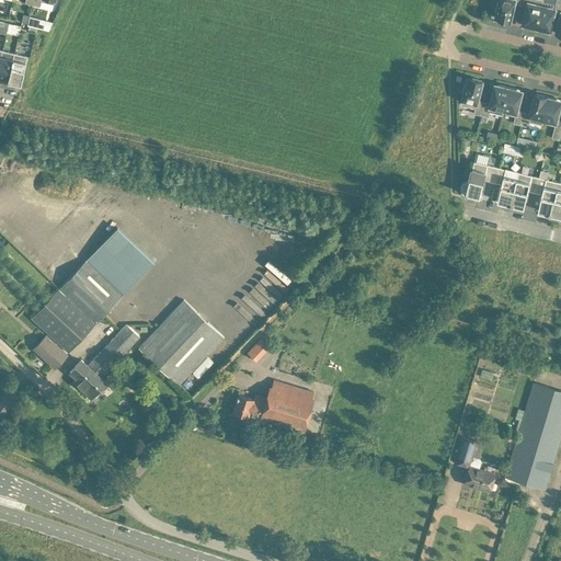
[(77,0),(76,7),(89,10),(91,0),(77,0)]
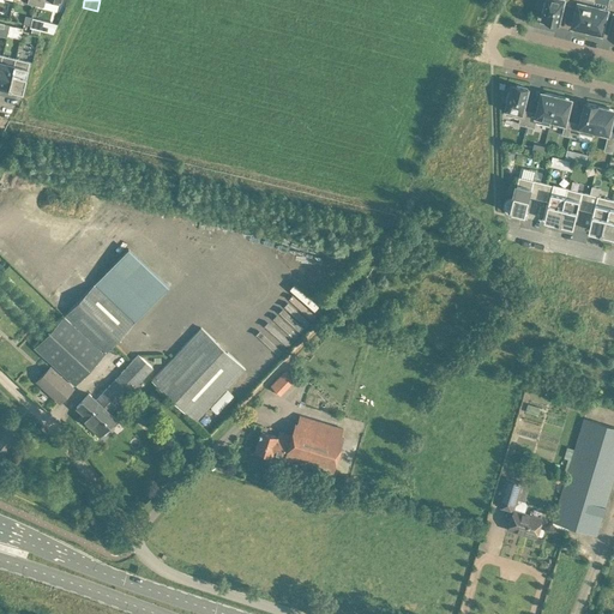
[(564,4),(571,5),(572,0),(547,0),(547,2),(545,2),(542,12),(545,12),(543,19),(547,20),(546,22),(559,24),(561,14),(563,8),(564,4)]
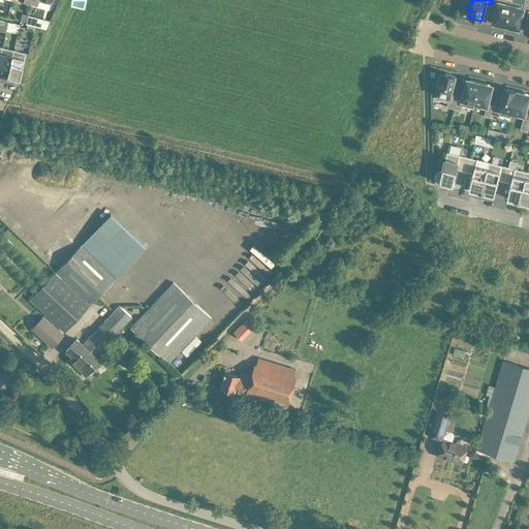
[(496,24),(506,27),(511,5),(514,1),(509,0),(493,0),(492,4),(498,6),(497,10),(496,16),(494,23),(496,24)]
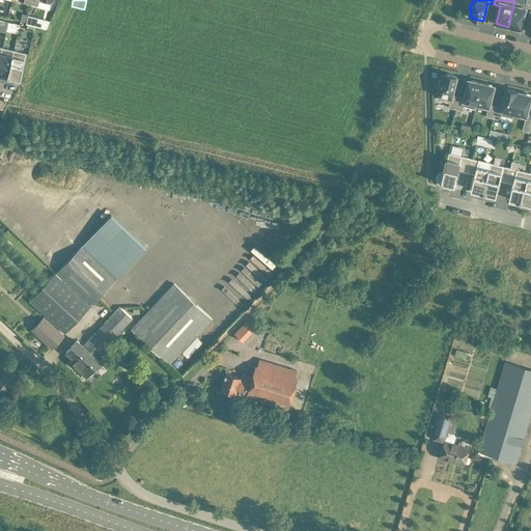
[(513,5),(508,27),(519,29),(521,29),(523,22),(524,17),(525,11),(530,12),(530,0),(527,0),(525,8),(513,5)]
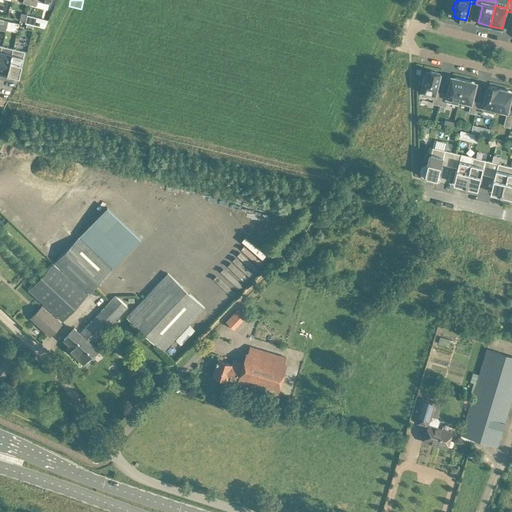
[(27,16),(25,23),(27,23),(44,28),(48,21),(27,16)]
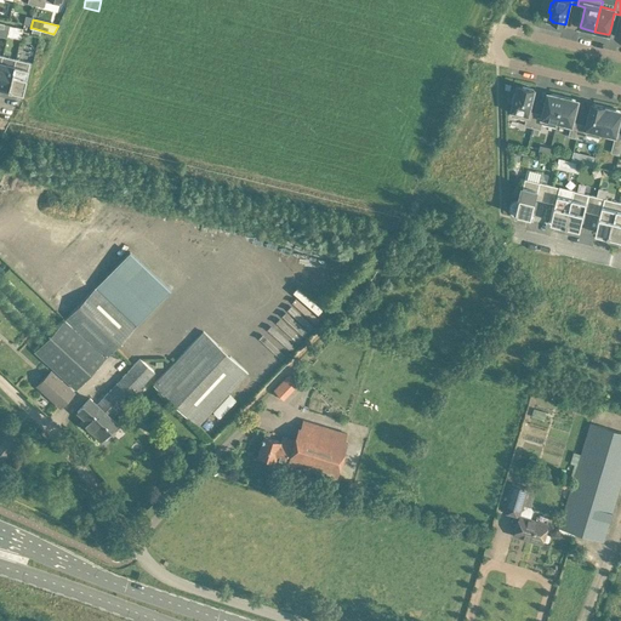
[(380,52),(374,78),(385,80),(386,80),(392,56),(380,52)]
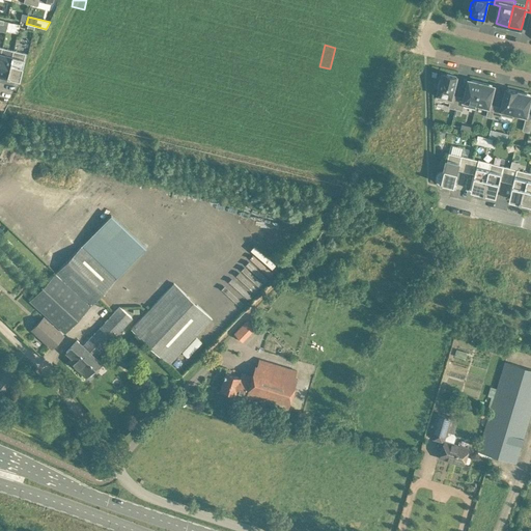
[(0,56),(0,74),(7,77),(14,51),(2,48),(0,56)]
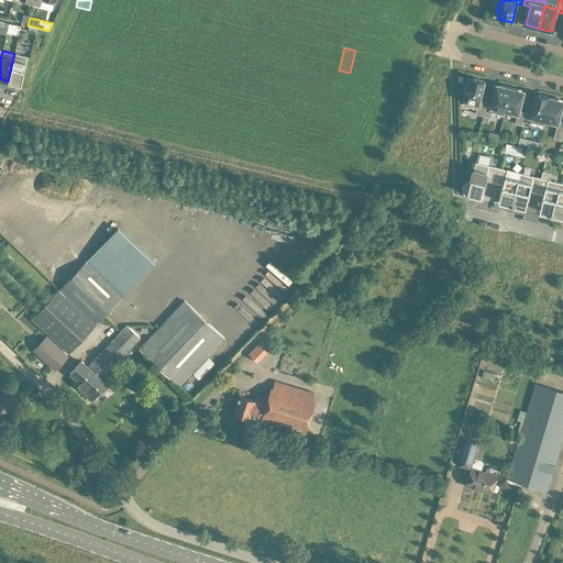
[(26,56),(14,54),(8,81),(20,84),(26,56)]
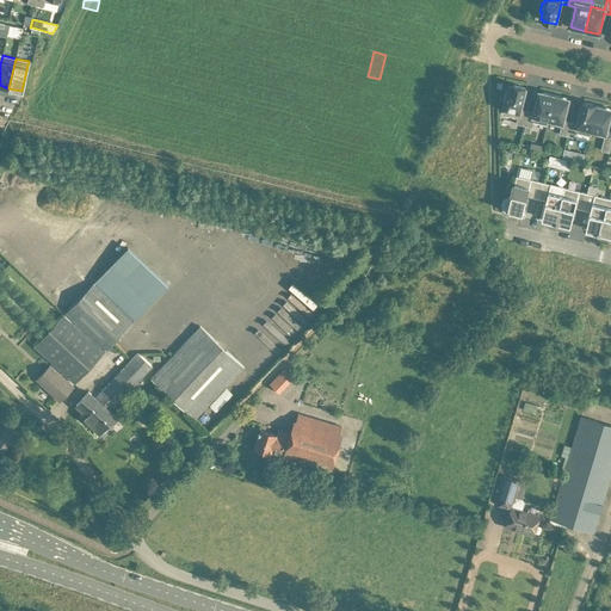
[(42,67),(35,94),(44,97),(51,69),(42,67)]
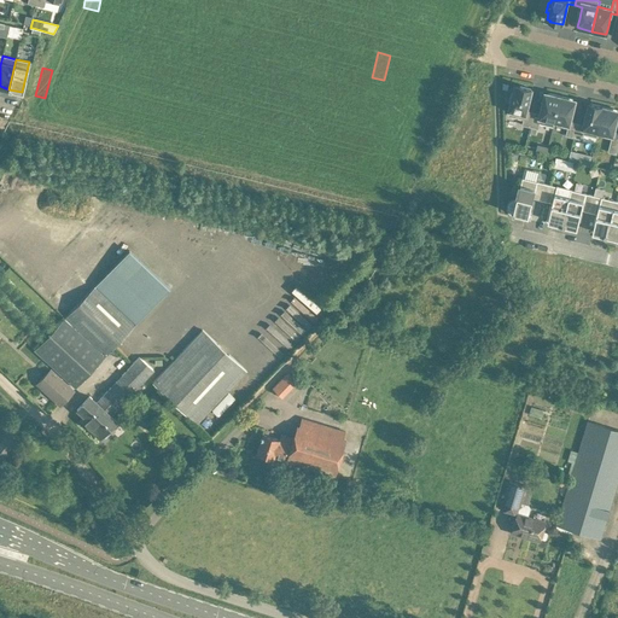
[(52,70),(45,98),(56,100),(62,73),(52,70)]
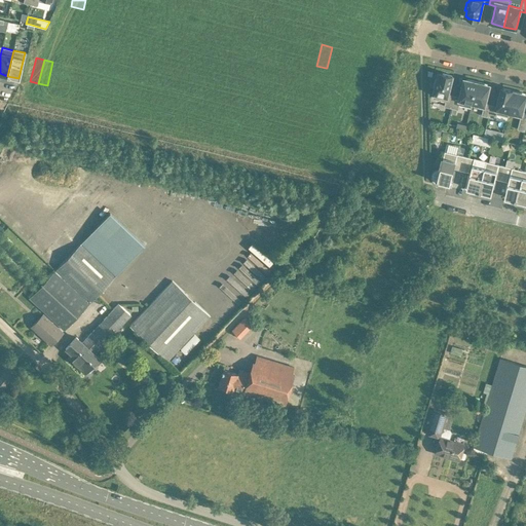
[(52,62),(47,85),(55,87),(61,64),(52,62)]
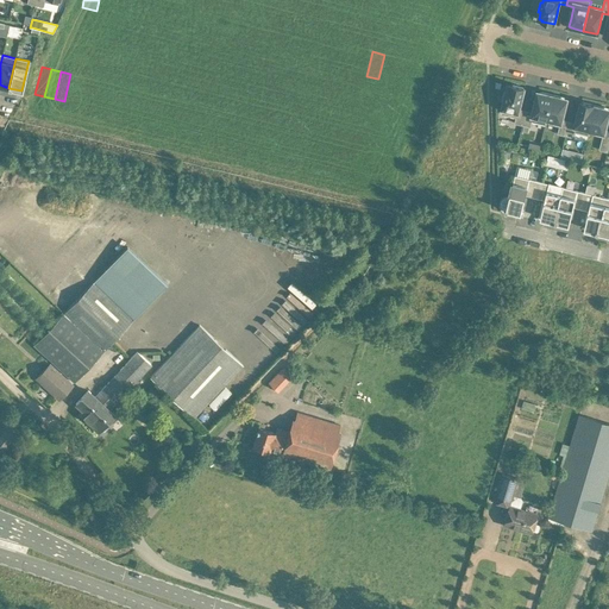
[(70,74),(64,101),(74,104),(81,76),(70,74)]
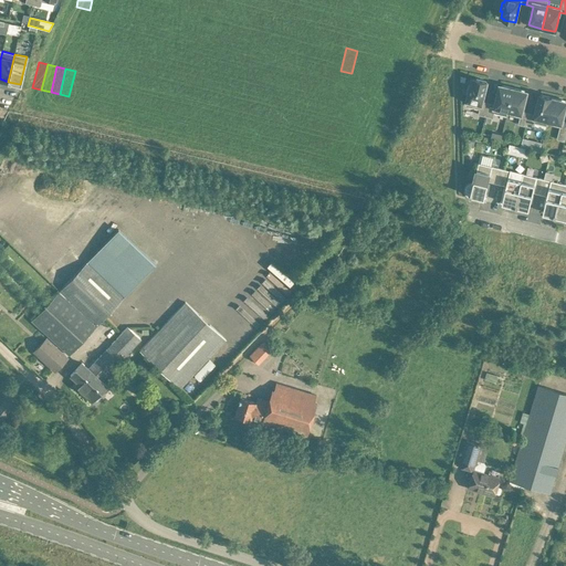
[(479,115),(486,116),(490,103),(483,101),(484,96),(485,91),(488,82),(475,79),(475,80),(472,79),(471,85),(469,85),(467,94),(469,94),(465,106),(480,109),(479,115)]
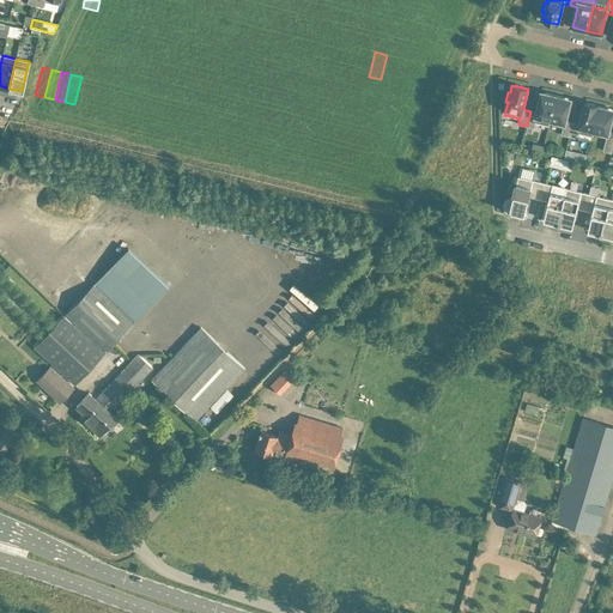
[(536,113),(530,111),(527,126),(534,128),(535,122),(550,126),(557,96),(545,92),(544,93),(541,93),(540,102),(539,102),(538,107),(539,108),(536,113)]
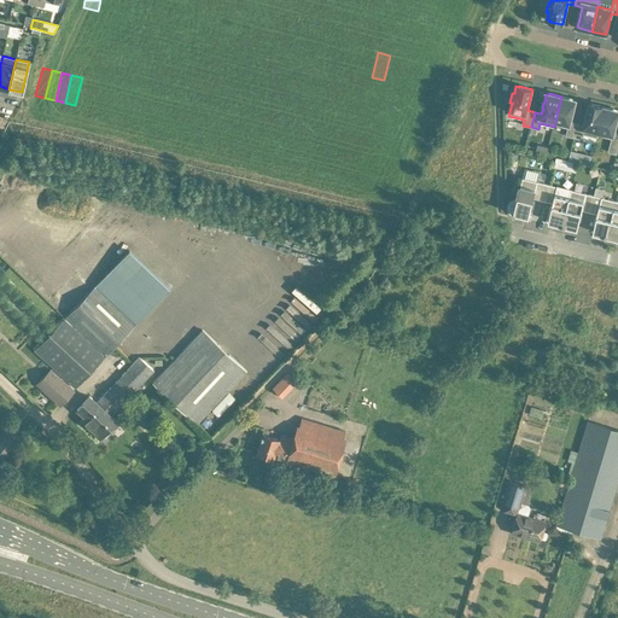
[(138,94),(132,117),(145,121),(151,98),(138,94)]
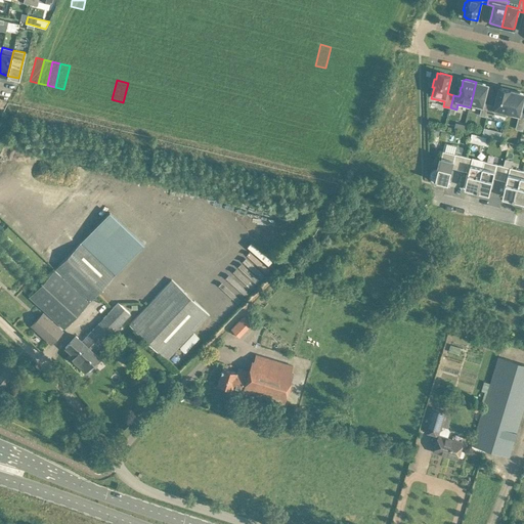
[(486,84),(476,82),(470,107),(471,105),(482,107),(480,115),(487,117),(490,104),(484,102),(485,98),(486,93),(488,85),(486,85),(486,84)]
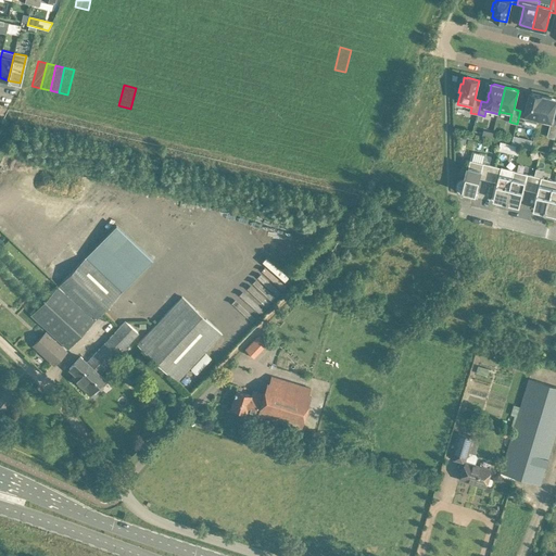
[(136,88),(130,109),(142,112),(147,91),(136,88)]
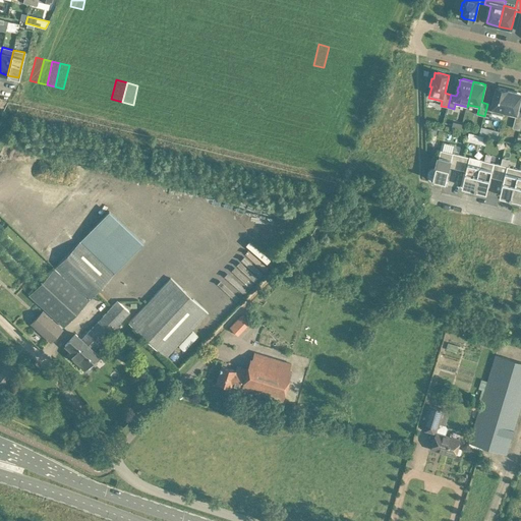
[(137,85),(133,105),(143,107),(149,88),(137,85)]
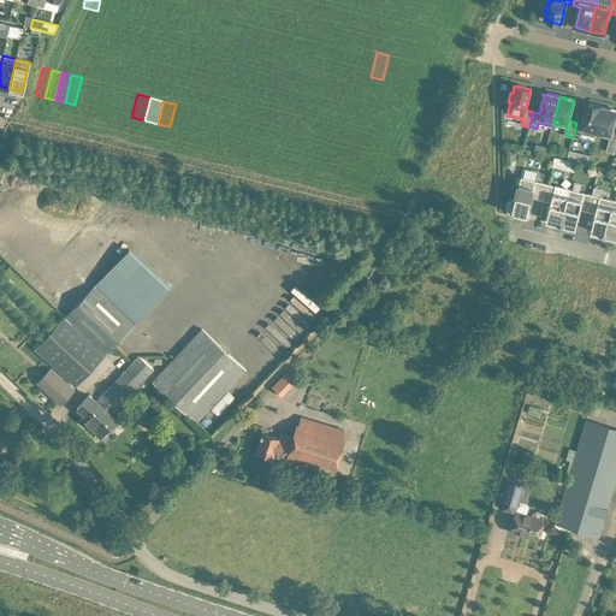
[(584,124),(576,123),(573,137),(580,140),(581,134),(594,137),(602,106),(588,102),(586,113),(584,118),(585,118),(584,124)]
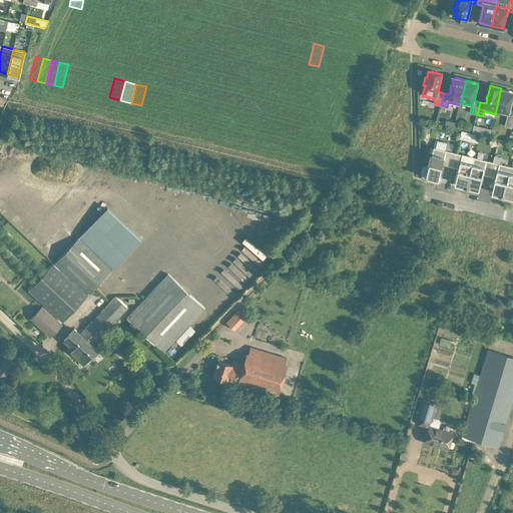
[(146,86),(141,105),(151,108),(156,89),(146,86)]
